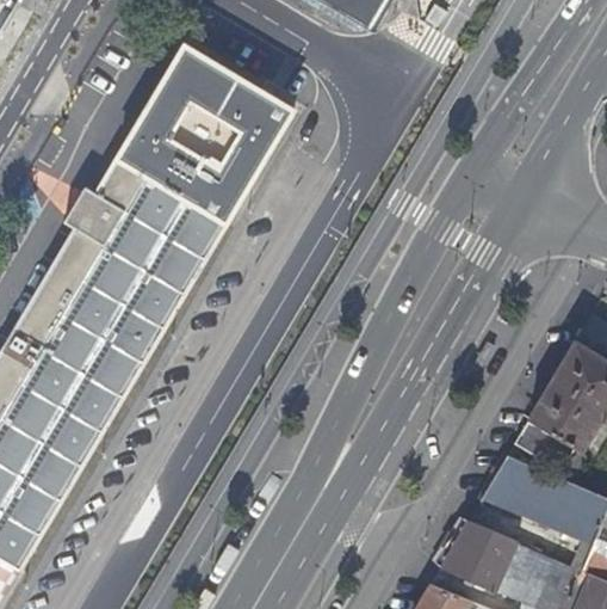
[(320,0),(372,30),(389,0),(320,0)]
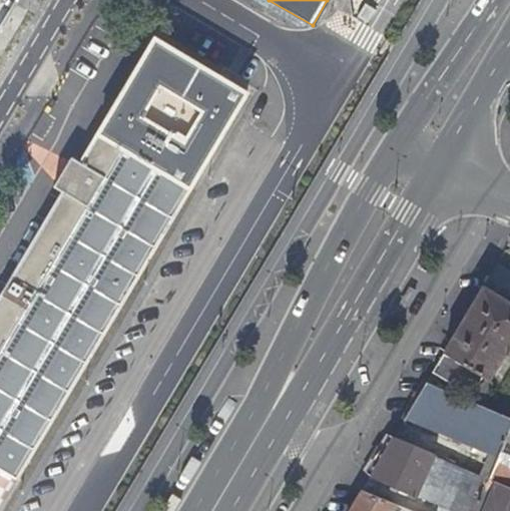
[(0,295),(0,503),(15,479),(58,407),(107,323),(223,125),(242,94),(151,40),(94,135),(77,164),(68,158),(50,189),(59,195),(0,295)]
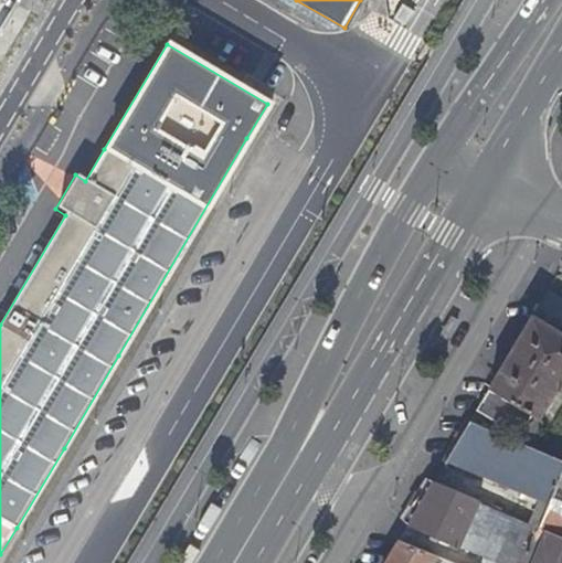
[(561,299),(551,293),(491,391),(534,417),(541,422),(561,386),(561,299)]
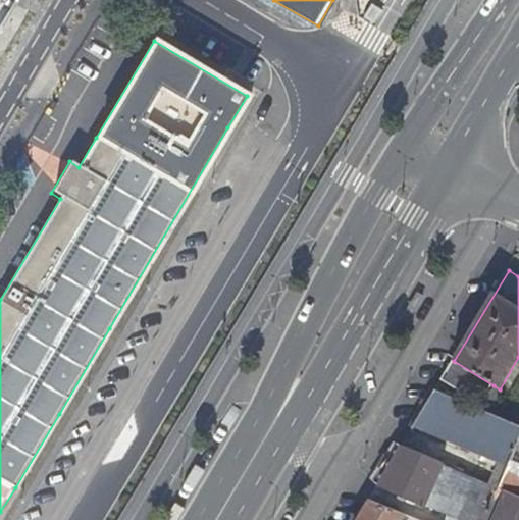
[(494,385),(454,361),(440,381),(481,405),(494,385)]
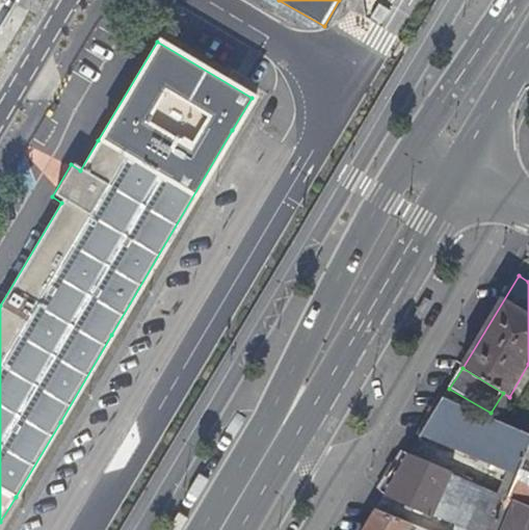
[(491,413),(488,416),(502,422),(516,400),(509,397),(503,393),(491,413)]
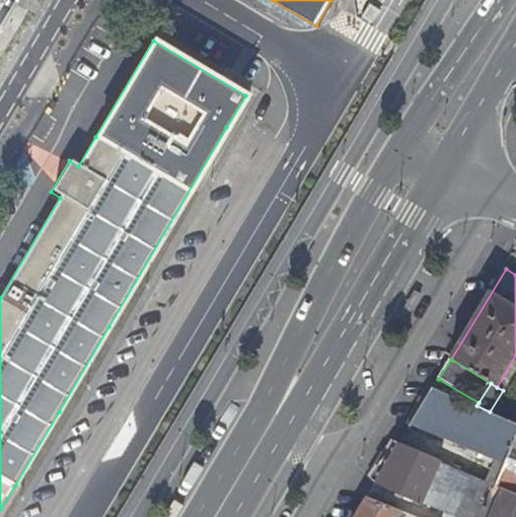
[(476,405),(434,386),(412,423),(503,461),(494,483),(502,486),(515,491),(515,423),(490,412),(476,405)]
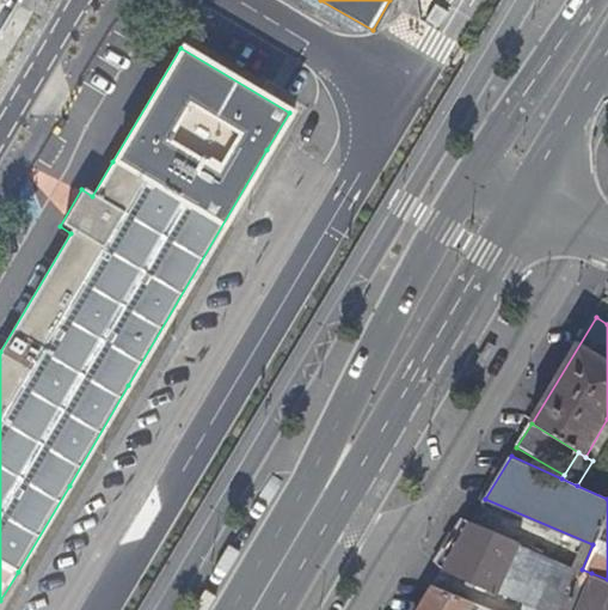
[(434,561),(444,567),(471,523),(461,517),(434,561)]
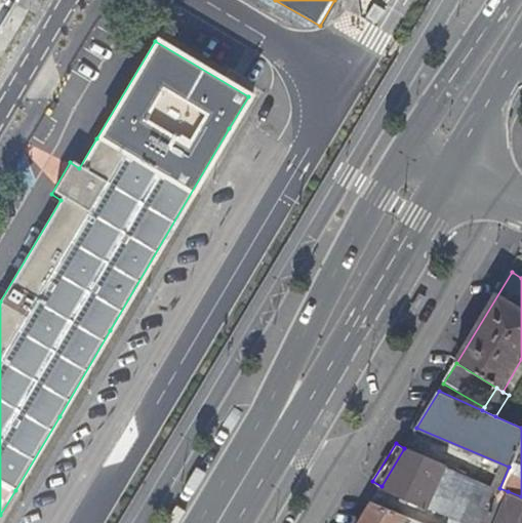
[(479,522),(495,486),(404,448),(382,486),(429,506),(428,509),(443,515),(444,513),(471,522),(479,522)]
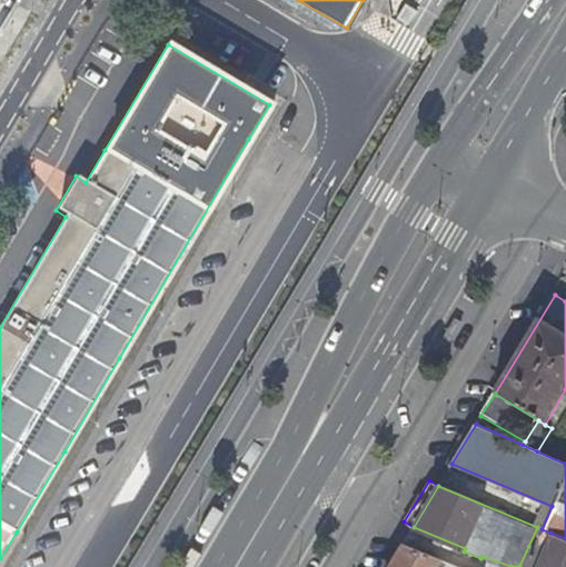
[(565,538),(550,533),(537,566),(565,566),(565,538)]
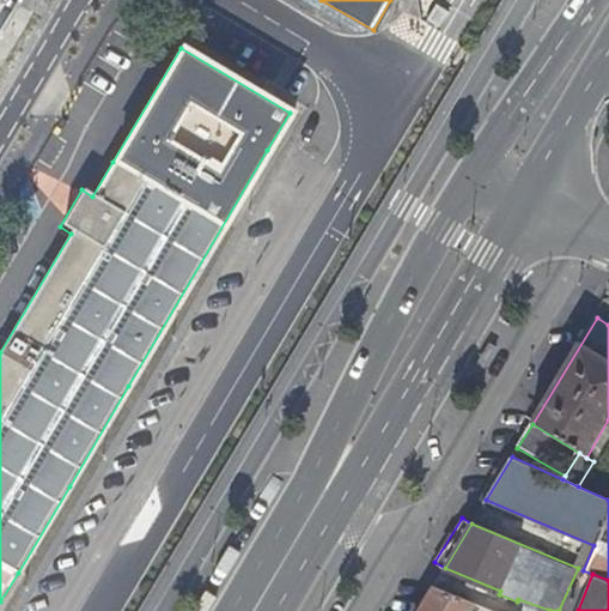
[(494,610),(434,586),(419,610),(494,610)]
